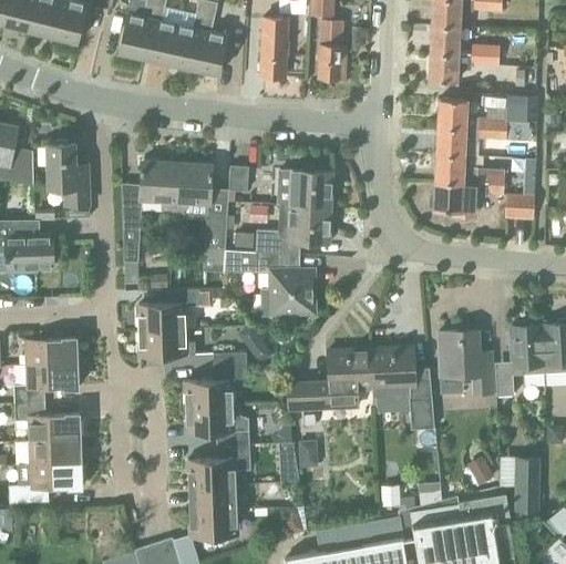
[(0,0),(0,24),(4,27),(10,0),(0,0)]
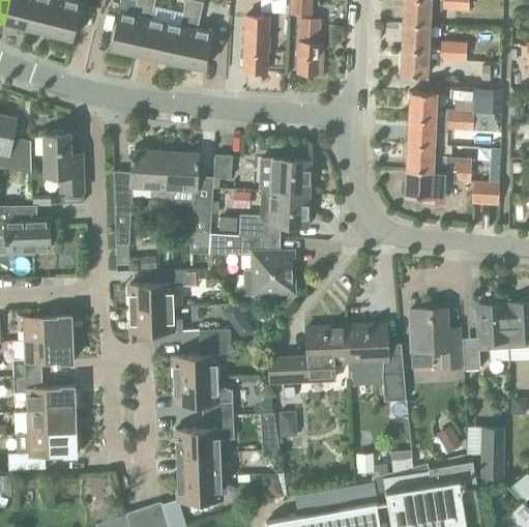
[(9,0),(4,25),(27,30),(34,0),(9,0)]
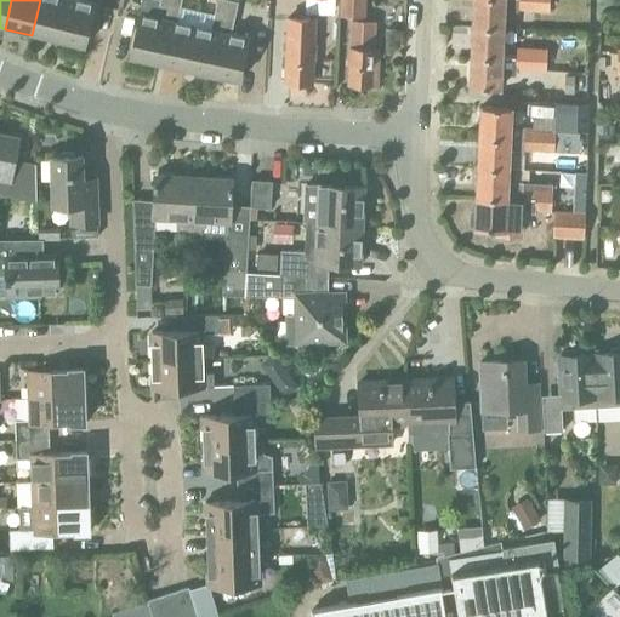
[(58,43),(68,0),(40,0),(32,35),(58,43)]
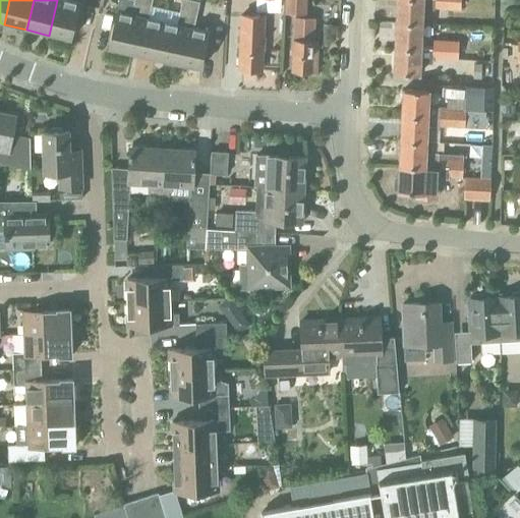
[(57,0),(49,36),(72,42),(80,6),(66,2),(66,0),(57,0)]
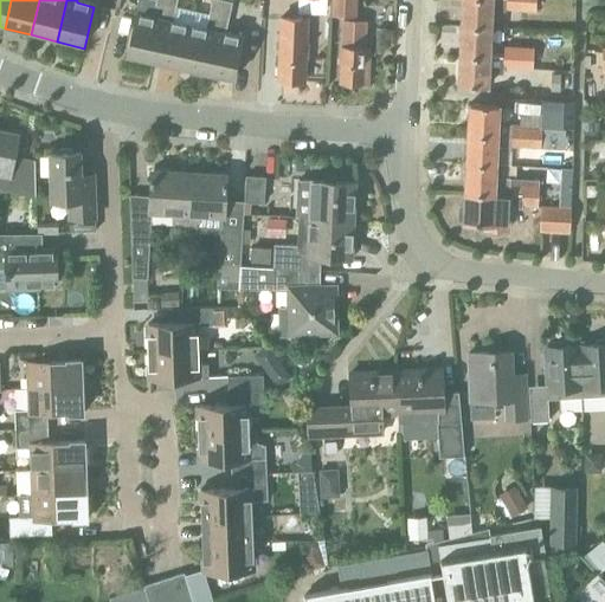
[(140,0),(128,58),(155,64),(168,0),(158,0),(158,4),(140,0)]
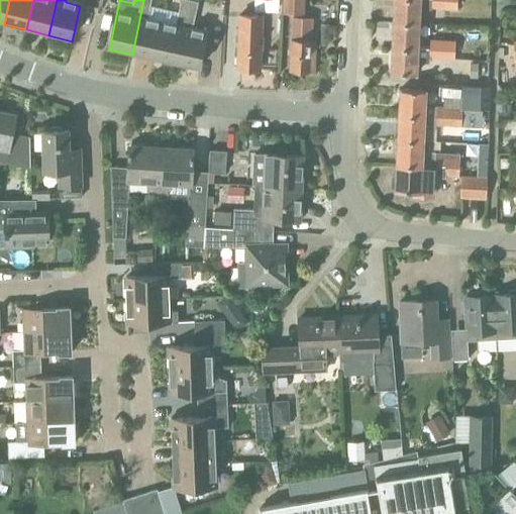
[(155,60),(163,24),(148,21),(152,0),(143,0),(132,55),(155,60)]
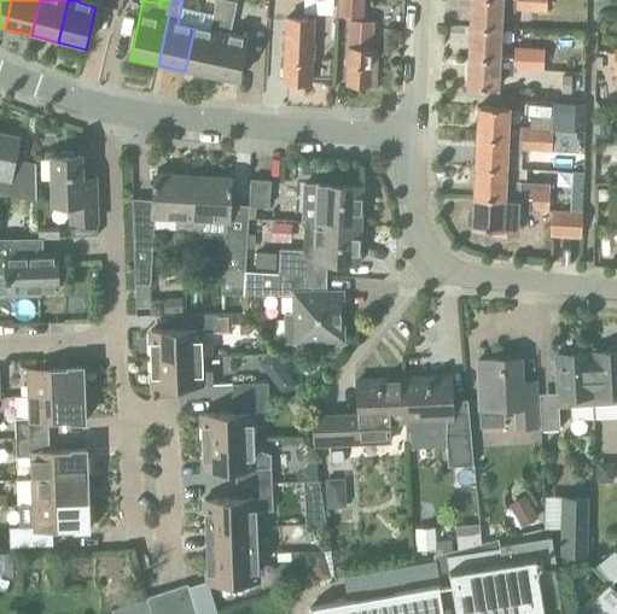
[(339,0),(338,18),(365,19),(365,0),(339,0)]
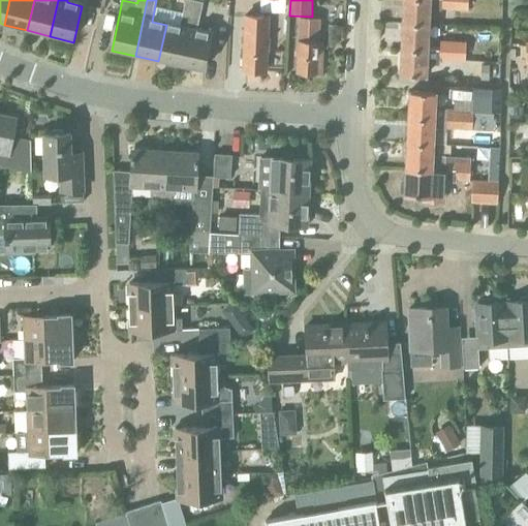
[(402,0),(401,24),(428,25),(429,0),(402,0)]
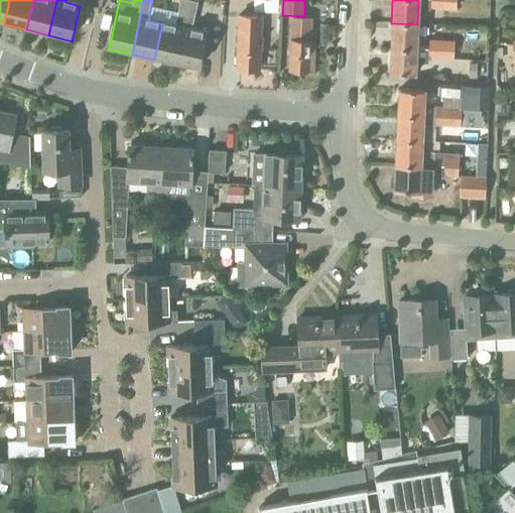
[(442,10),(442,0),(429,0),(429,9),(433,10),(442,10)]
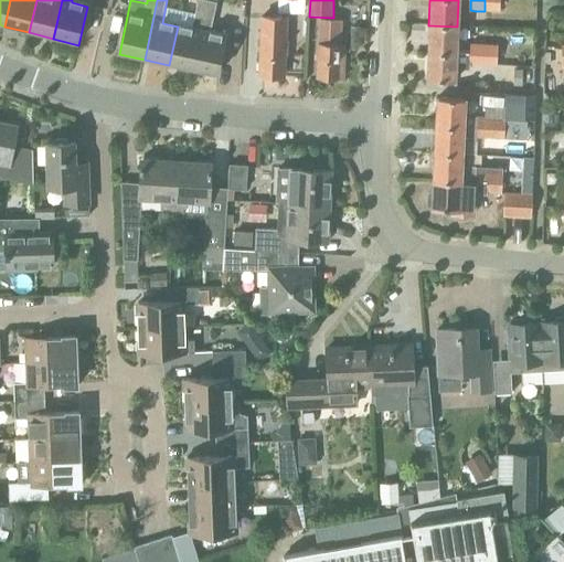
[(498,12),(498,0),(485,0),(485,11),(498,12)]
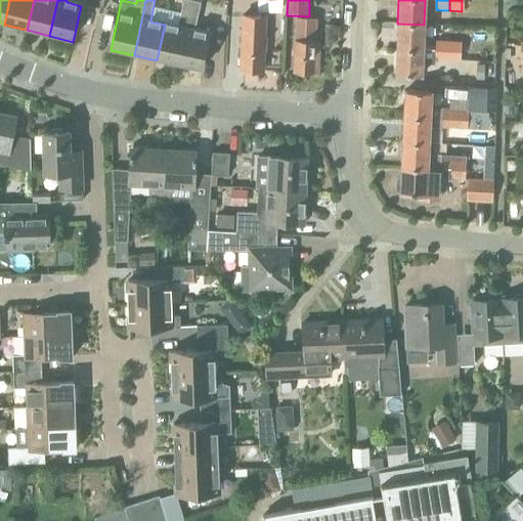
[(179,66),(192,2),(184,1),(178,28),(165,25),(157,60),(179,66)]
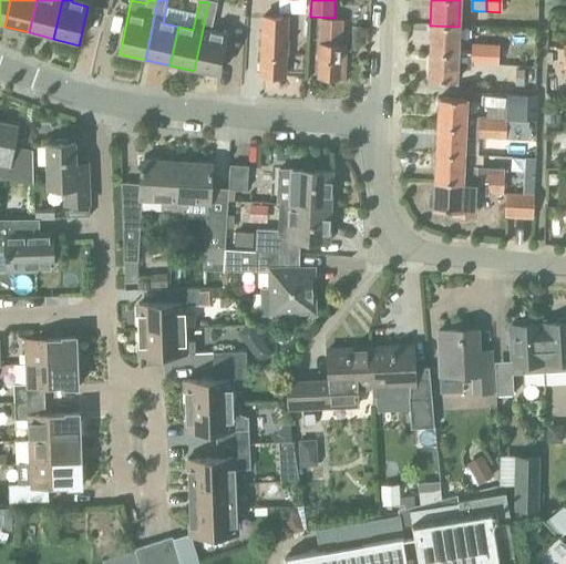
[(208,2),(194,71),(219,77),(228,38),(212,33),(218,4),(208,2)]
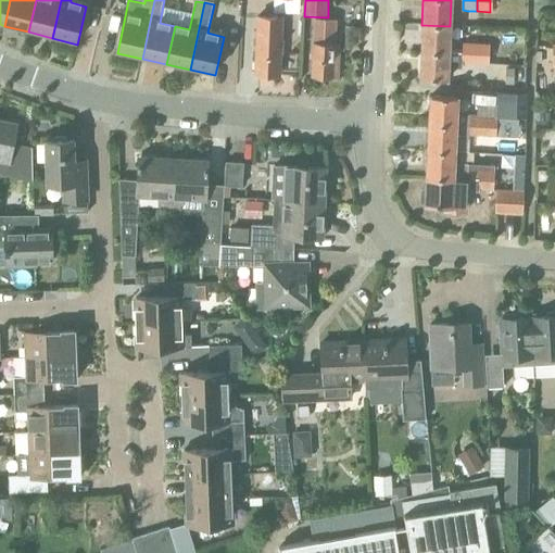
[(257,38),(256,75),(280,76),(281,39),(282,23),(257,20),(256,38),(257,38)]
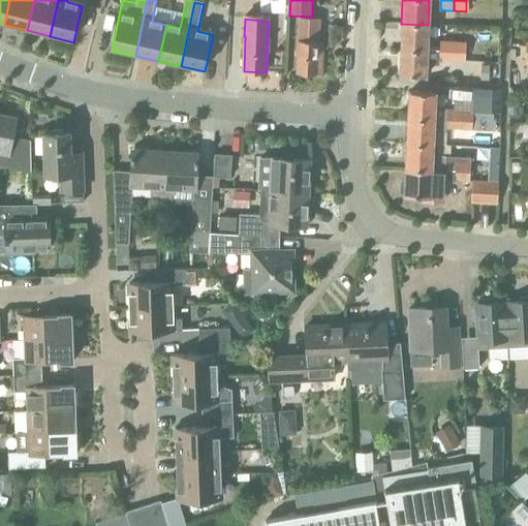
[(323,44),(320,44),(321,21),(300,19),(299,43),(298,74),(321,75),(323,44)]
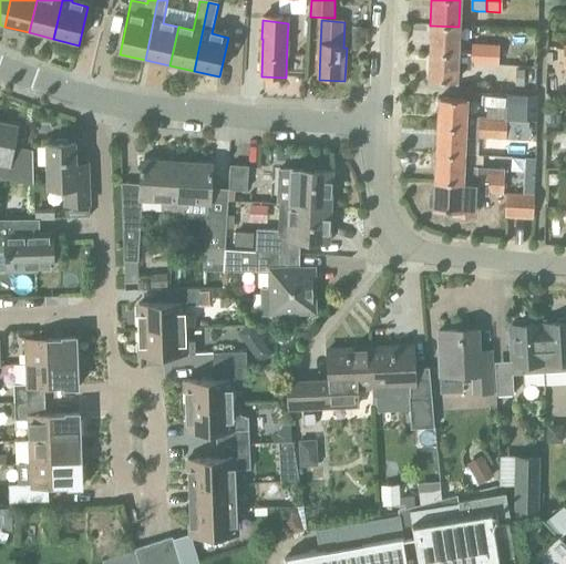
[(430,26),(429,53),(470,55),(471,44),(471,43),(458,43),(459,27),(430,26)]
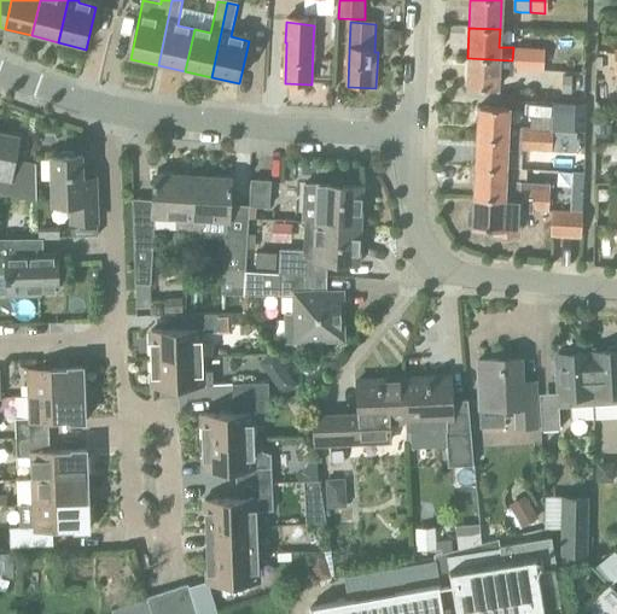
[(547,62),(548,51),(513,48),(512,60),(547,62)]
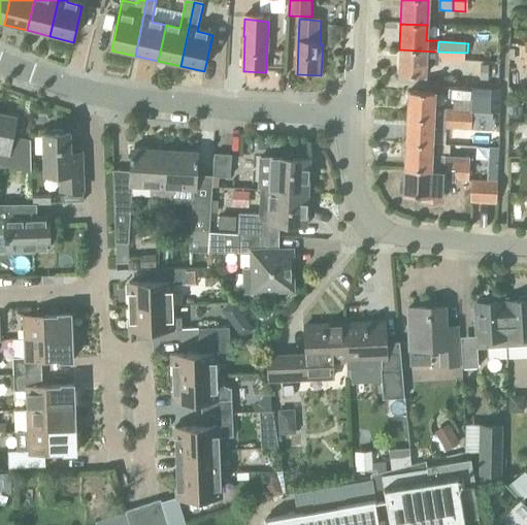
[(467,53),(437,52),(399,50),(398,75),(424,77),(425,65),(437,66),(437,61),(467,62),(467,53)]
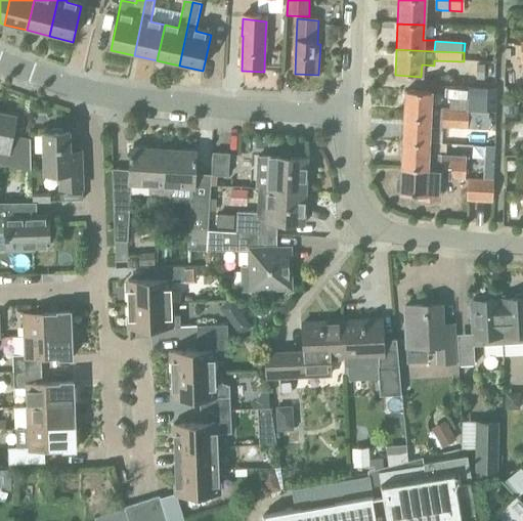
[(405,91),(403,117),(429,119),(429,118),(440,119),(441,129),(443,129),(455,129),(456,112),(468,112),(484,112),(485,99),(468,101),(467,101),(449,100),(448,109),(429,109),(430,93),(405,91)]
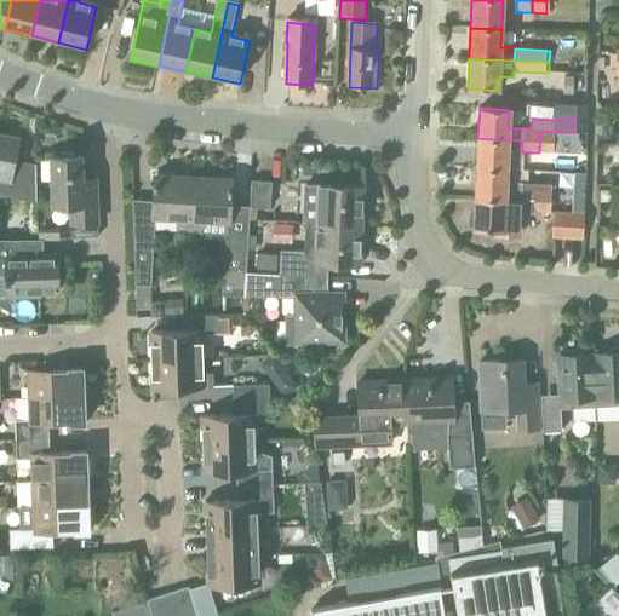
[(618,114),(594,115),(594,131),(618,130),(618,114)]
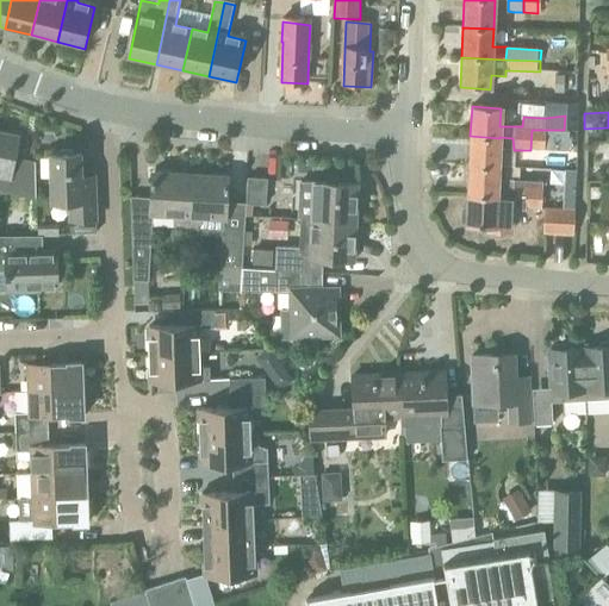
[(532,130),(530,150),(544,151),(545,130),(532,130)]
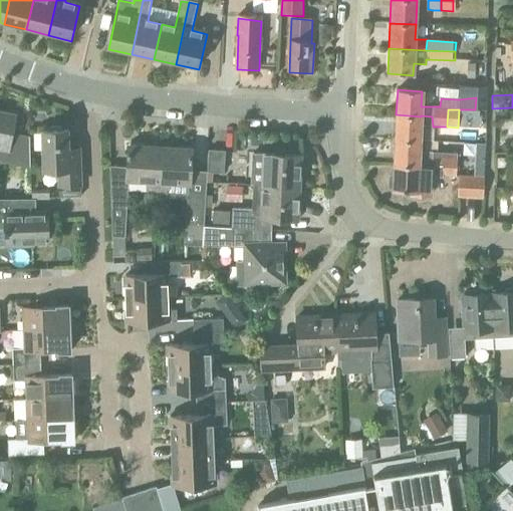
[(0,113),(0,163),(30,170),(30,138),(13,135),(16,117),(0,113)]
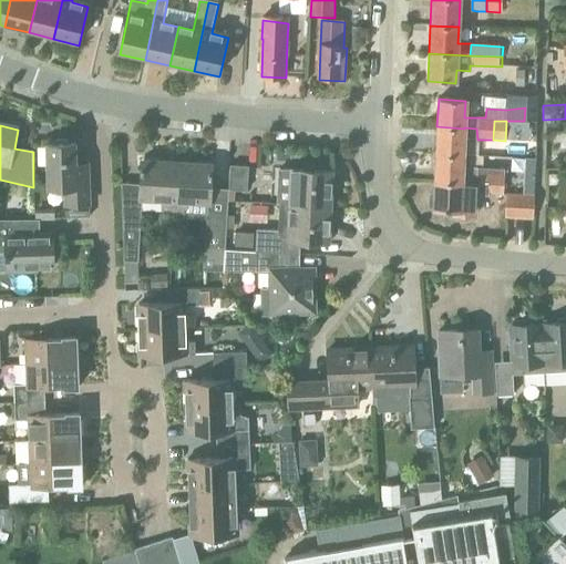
[(436,126),(435,154),(463,155),(464,129),(436,126)]
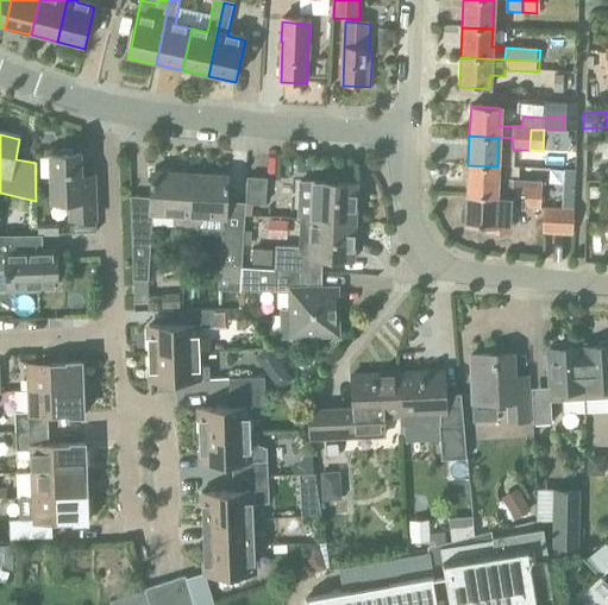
[(83,188),(82,156),(52,157),(54,205),(71,203),(71,222),(99,222),(98,188),(83,188)]
